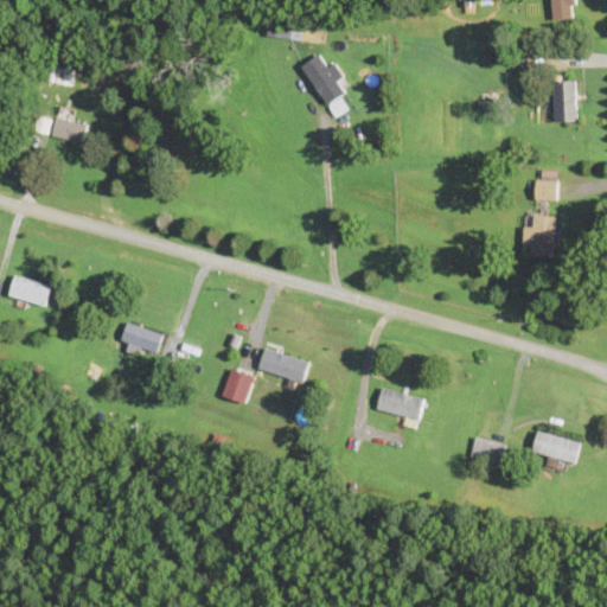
[(549,0),(549,19),(572,19),(570,0),(549,0)]
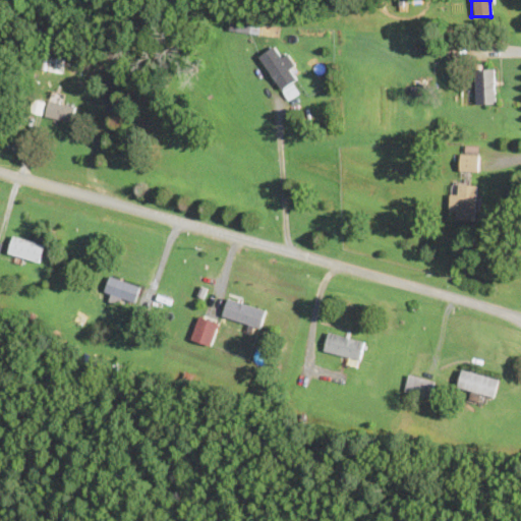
[(295,78),(289,69),(293,65),(285,53),(280,56),(272,46),(256,56),(279,90),(295,78)]
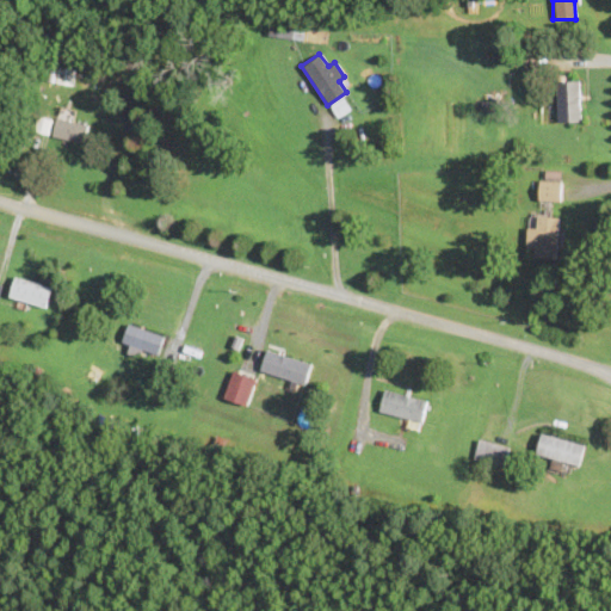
[(578,122),(578,80),(555,80),(555,122),(578,122)]
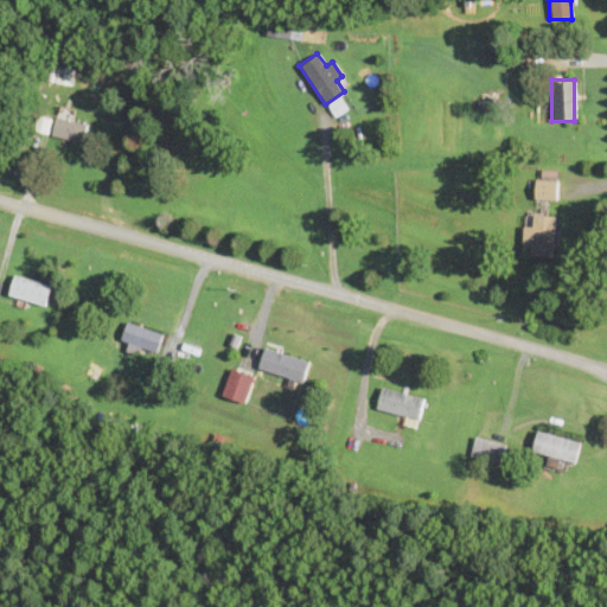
[(85,123),(55,116),(51,134),(82,141),(85,123)]
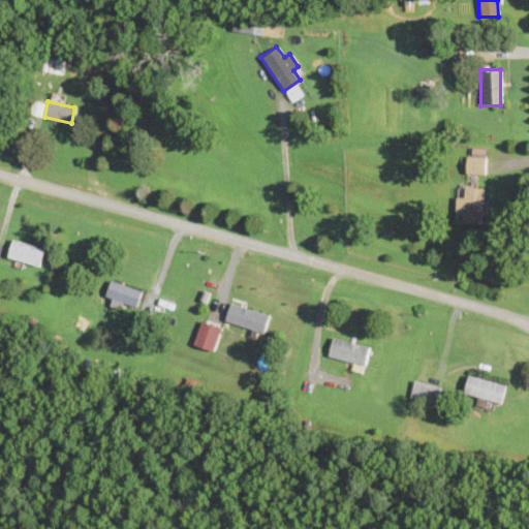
[(484,157),(466,155),(465,173),(483,174),(484,157)]
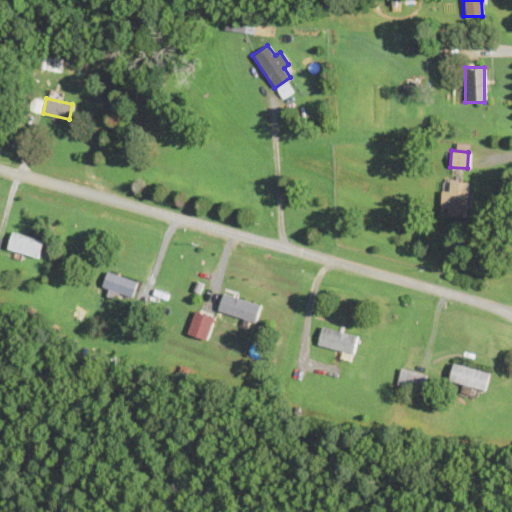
[(465,180),(446,181),(447,216),(466,215),(465,180)]
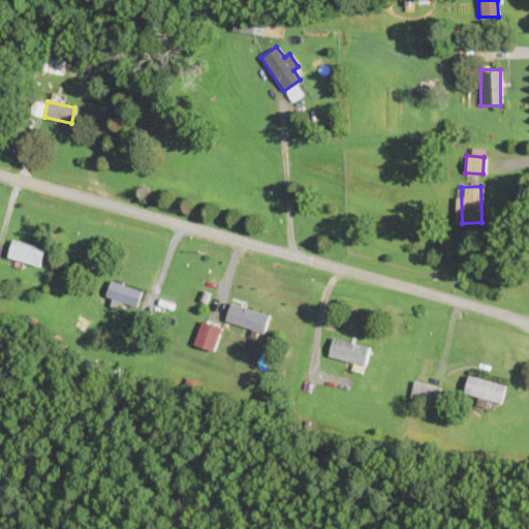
[(42,248),(10,239),(5,257),(37,267),(42,248)]
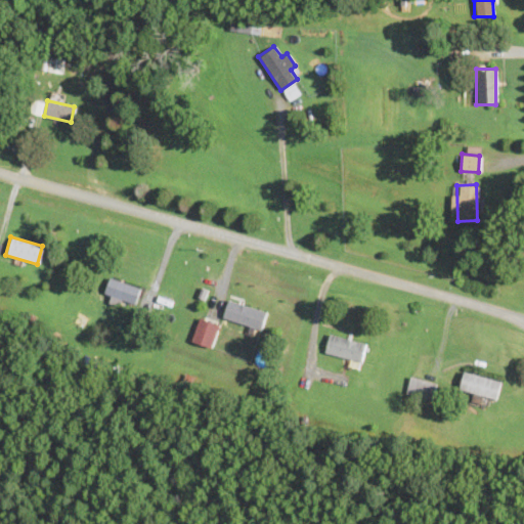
[(139,289),(107,277),(102,293),(134,304),(139,289)]
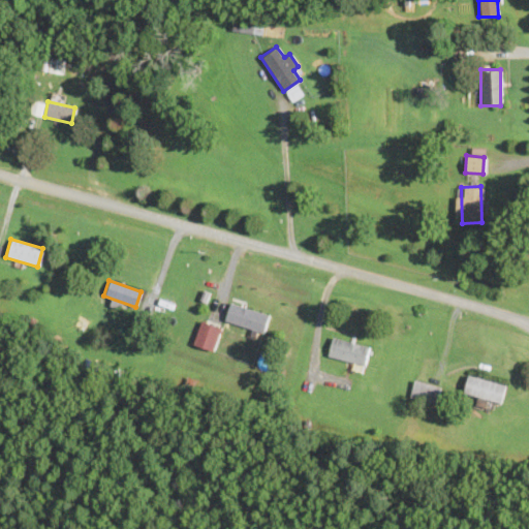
[(234,303),(270,313),(265,330),(229,318),(234,303)]
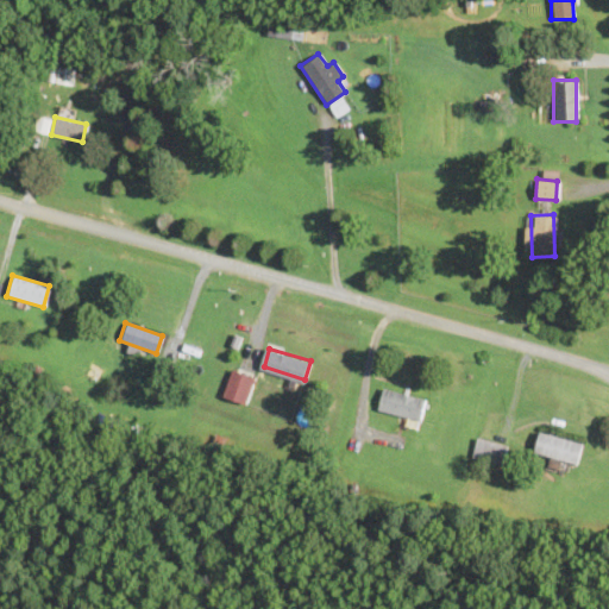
[(236,368),(258,375),(249,402),(226,395),(236,368)]
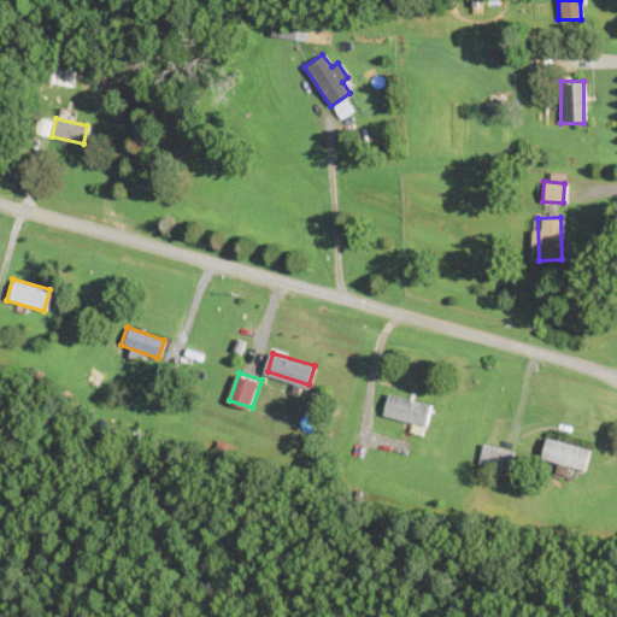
[(380,415),(423,427),(429,405),(386,393),(380,415)]
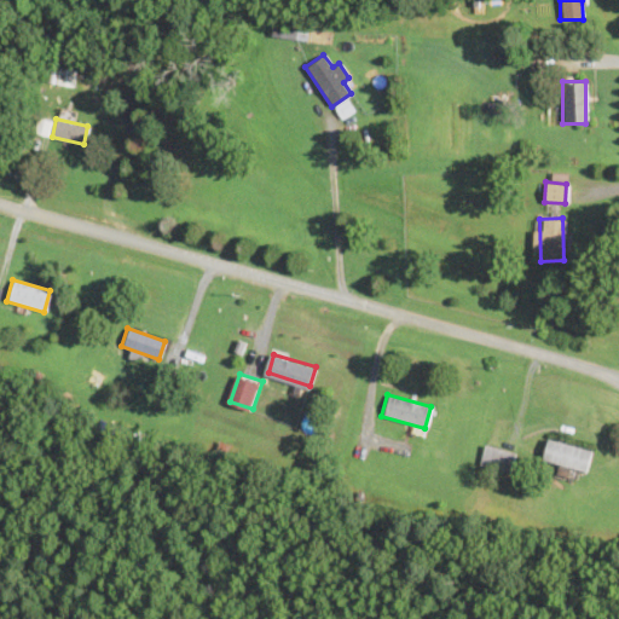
[(541,462),(584,473),(589,450),(547,439),(541,462)]
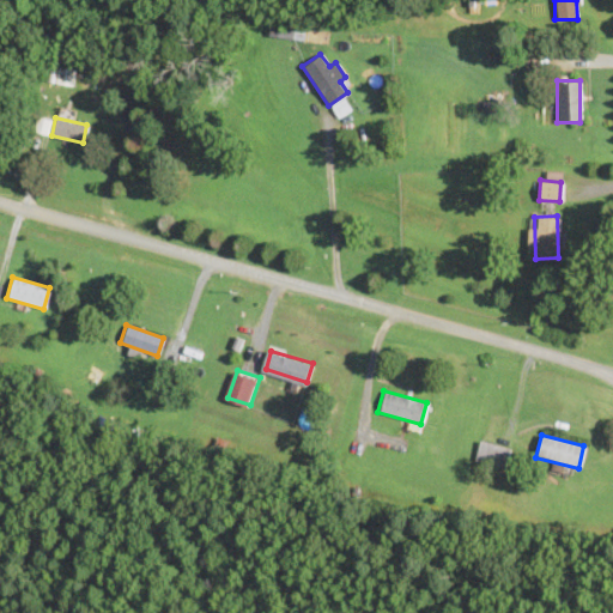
[(508,455),(486,441),(478,455),(498,468),(508,455)]
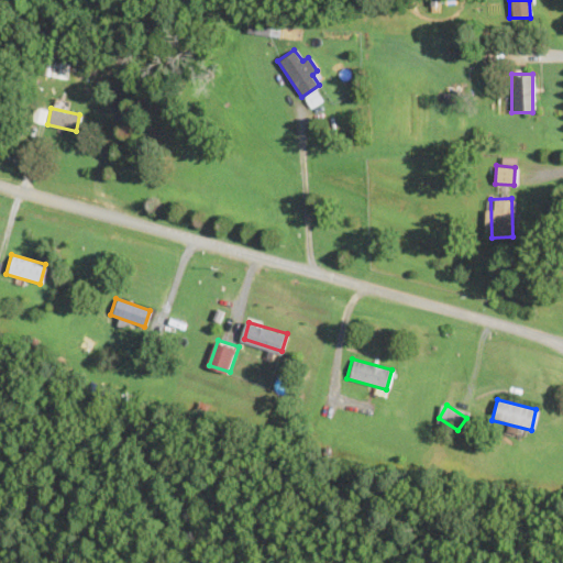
All buildings are outlined.
